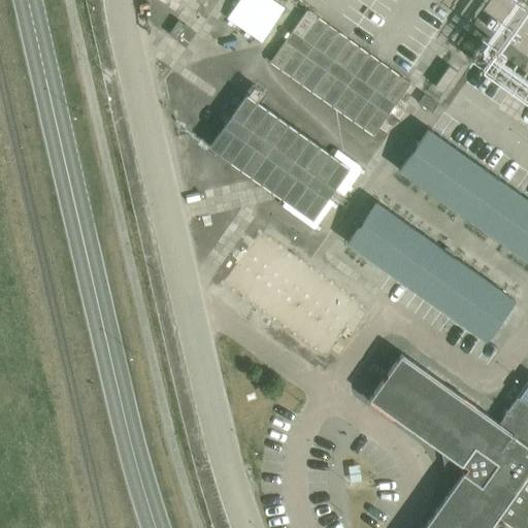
[(177,0),(199,15),(209,0),(177,0)]
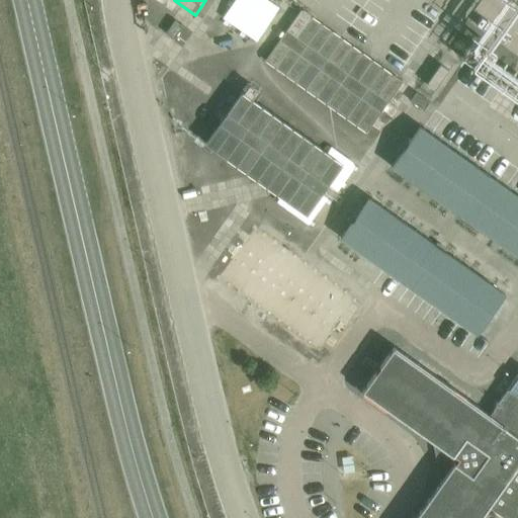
[(300,11),(264,63),(364,135),(402,83),(300,11)]
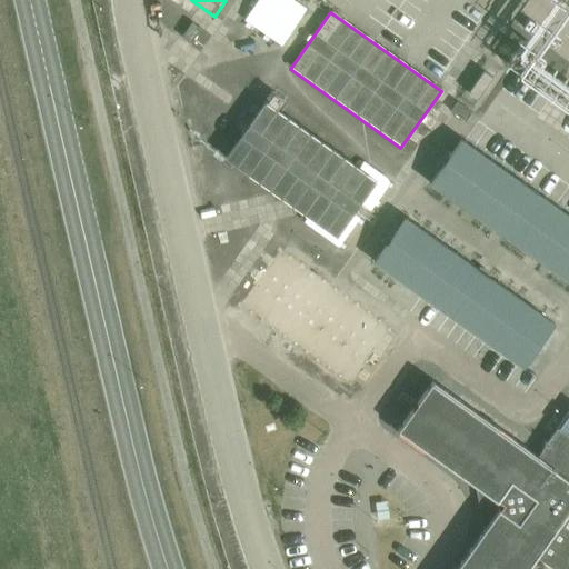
[(191,45),(202,29),(192,22),(182,38),(191,45)]
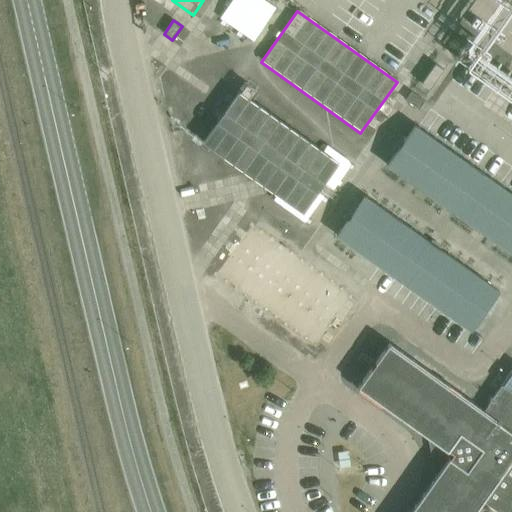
[(239,91),(204,144),(307,211),(342,158),(239,91)]
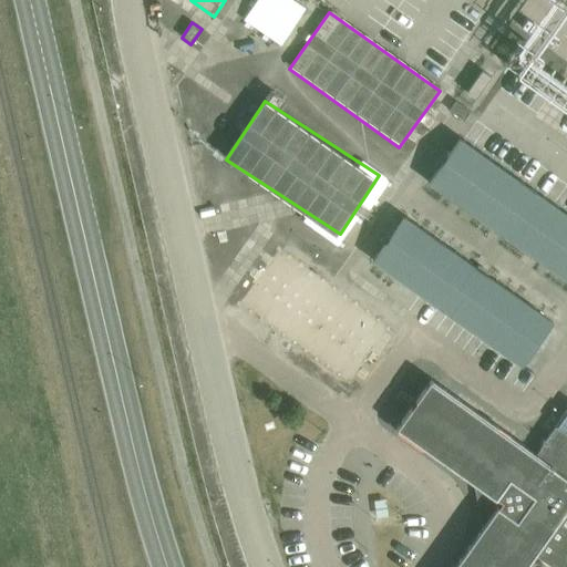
[(566,214),(462,142),(430,188),(566,282),(566,214)]
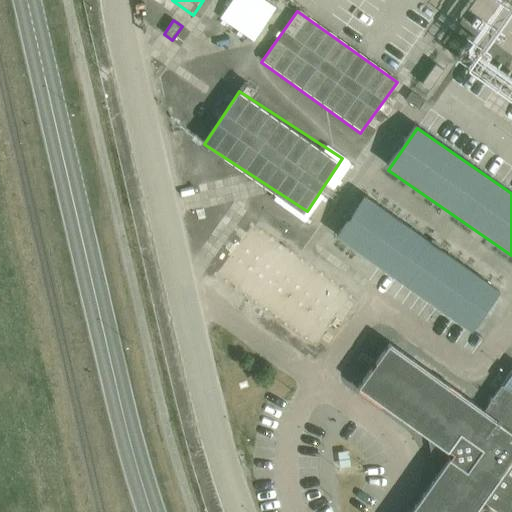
[(366,198),(337,240),(471,332),(499,291),(366,198)]
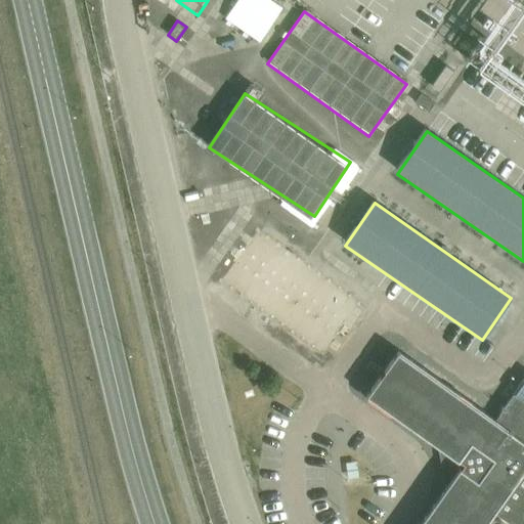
[(258,230),(221,282),(323,355),(360,303),(258,230)]
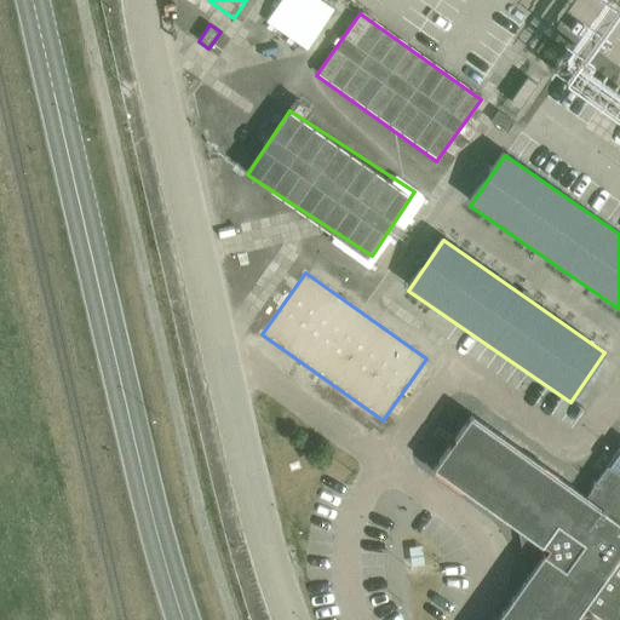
[(619,619),(619,448),(586,498),(474,419),(438,470),(550,547),(499,619),(577,619),(587,607),(607,619),(619,619)]
